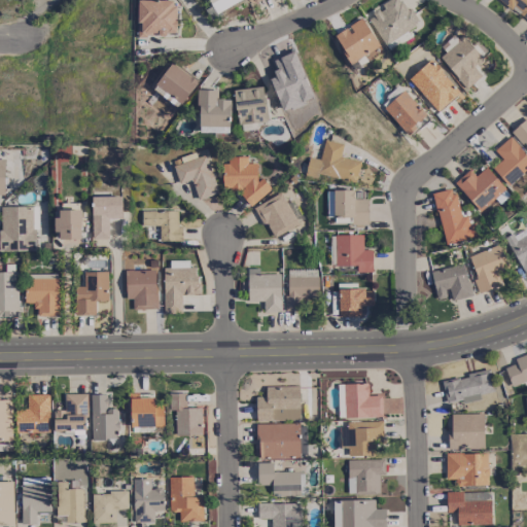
[(175,34),(174,0),(163,0),(138,0),(138,35),(175,34)]
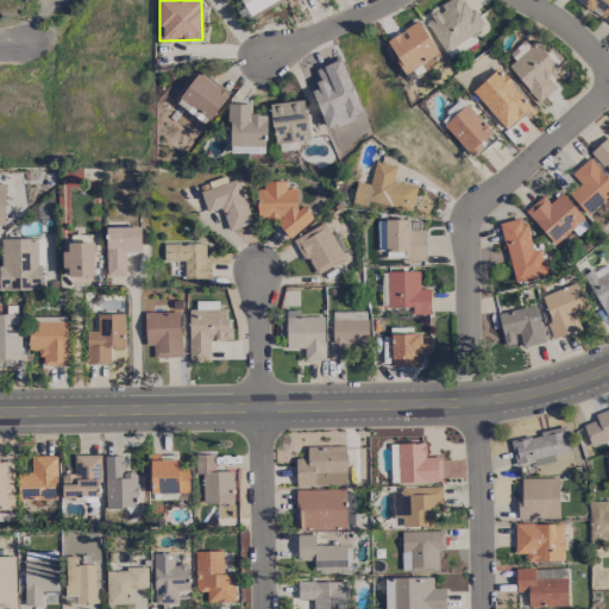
[(277,0),(240,0),(249,16),(277,0)]
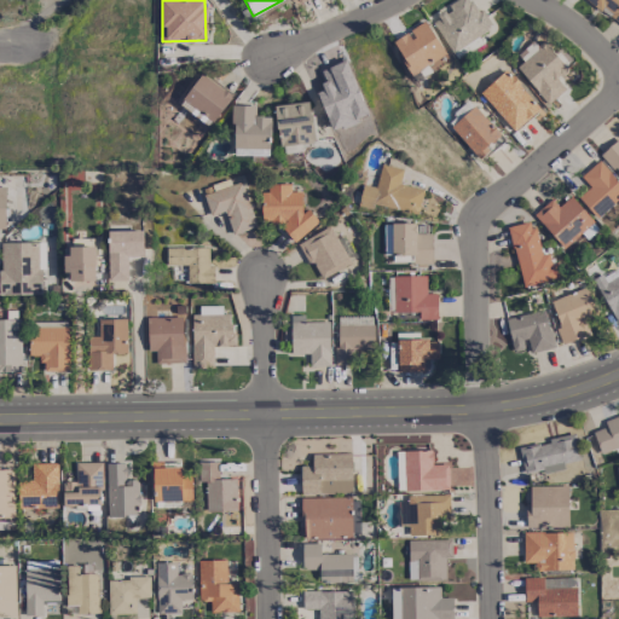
[(431,19),(451,52),(490,29),(472,0),(453,0),(447,5),(450,9),(431,19)]
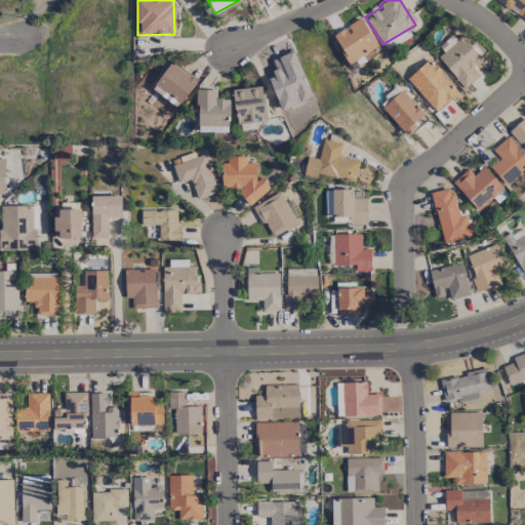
[(524,0),(497,0),(524,22),(524,0)]
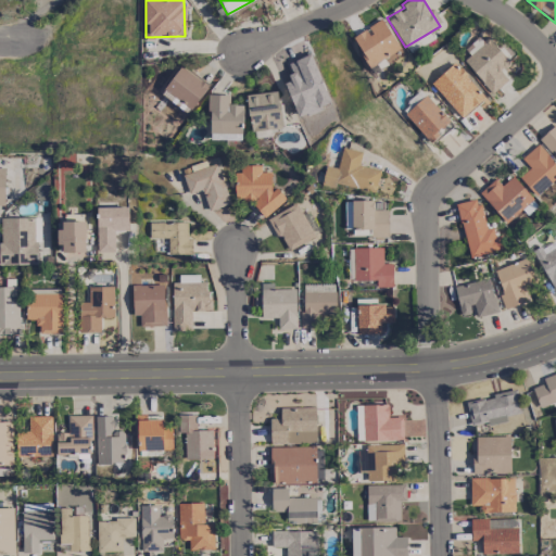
[(399,52),(384,20),(352,34),(367,66),(399,52)]
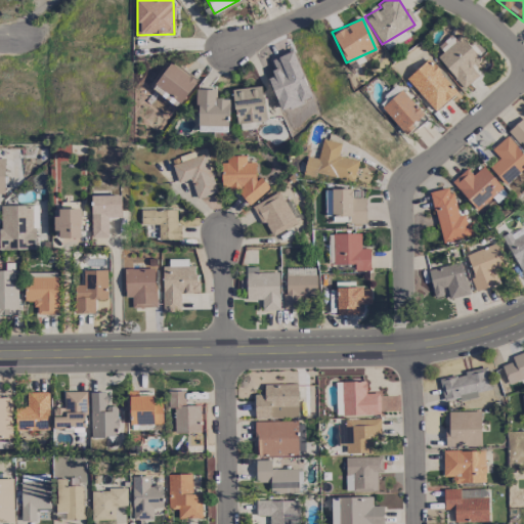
[(436,57),(464,88),(479,75),(472,67),(481,58),(461,36),(455,40),(451,35),(439,45),(443,50),(436,57)]
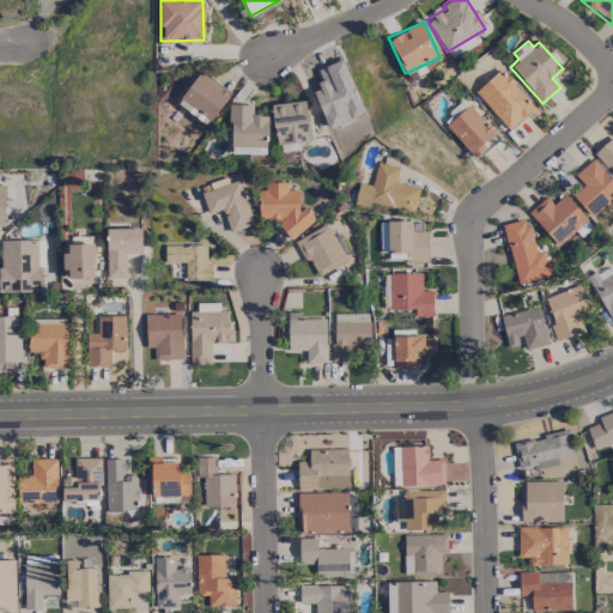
[(315,70),(322,87),(314,91),(328,128),(364,115),(343,59),(315,70)]
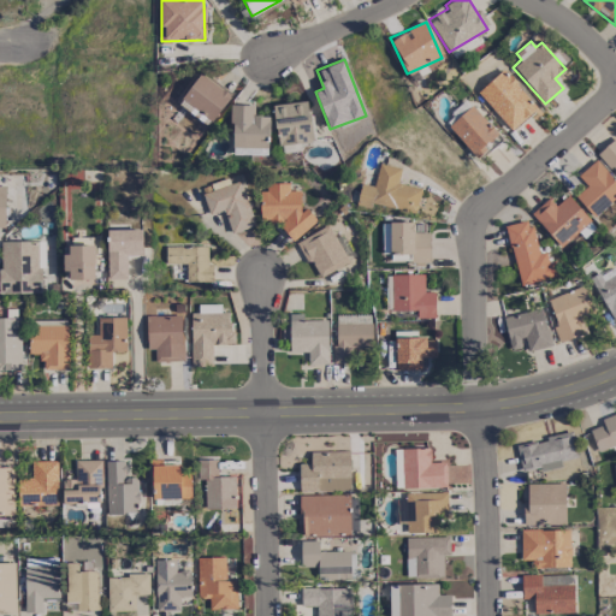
[(510,131),(535,108),(503,69),(477,92),(510,131)]
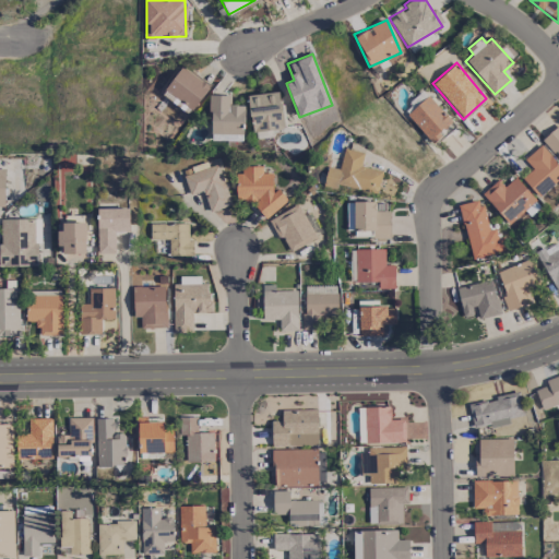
[(210,86),(182,66),(162,93),(188,114),(210,86)]
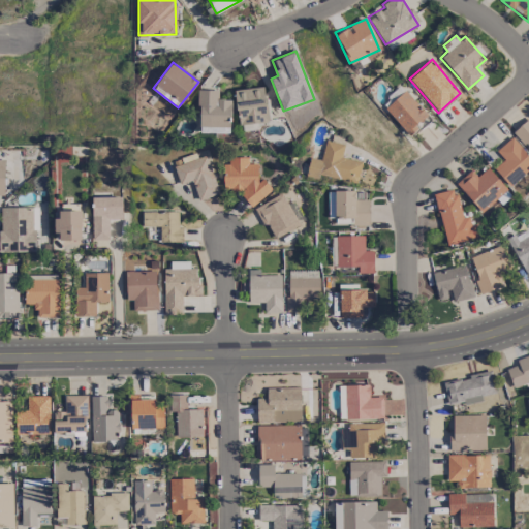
[(234,90),(238,126),(269,122),(265,86),(234,90)]
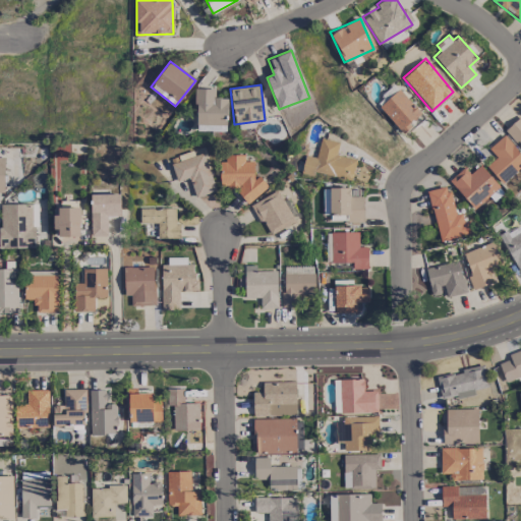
[(195,130),(227,130),(228,98),(215,98),(215,89),(196,89),(195,130)]
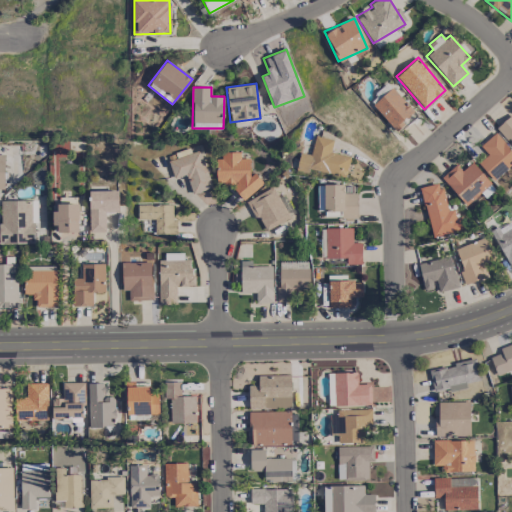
[(403,121),(413,111),(392,87),(372,105),(396,132),(405,123),(403,121)]
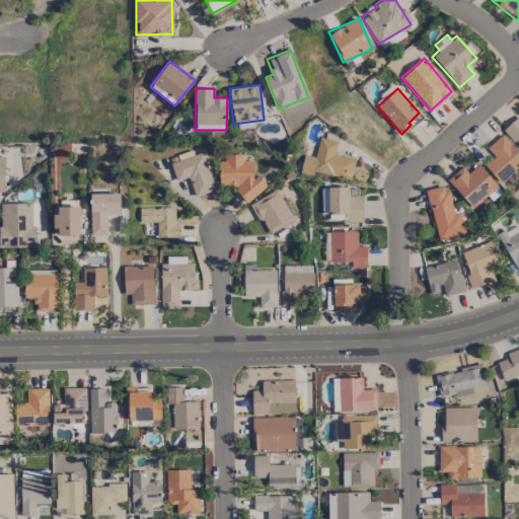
[(518,117),(518,116),(504,129),(518,145),(518,117)]
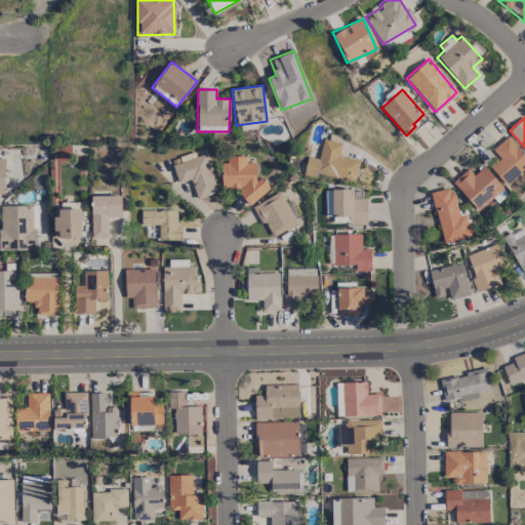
[(524,155),(509,135),(492,149),(499,158),(490,166),(506,186),(524,170),(524,155)]
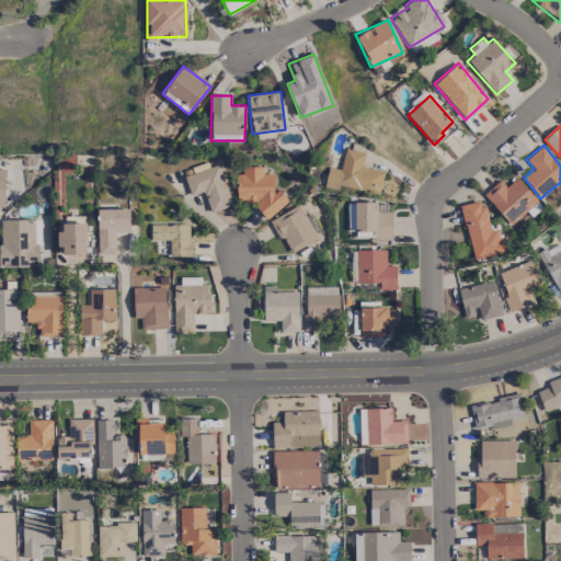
[(328,167),(324,183),(378,195),(384,171),(362,167),(365,153),(344,149),(340,170),(328,167)]
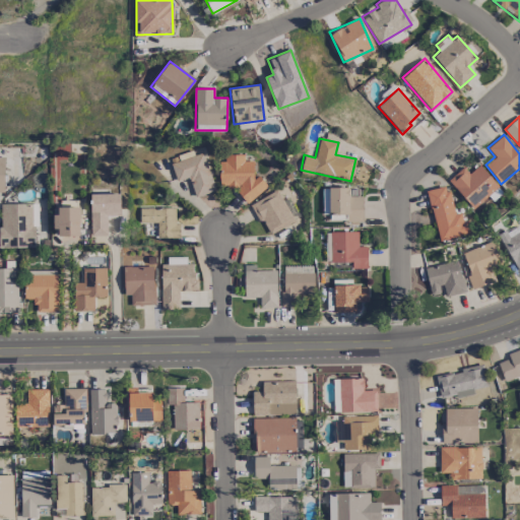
[(214,190),(202,152),(193,154),(192,149),(177,154),(179,160),(170,164),(176,182),(188,178),(195,197),(214,190)]
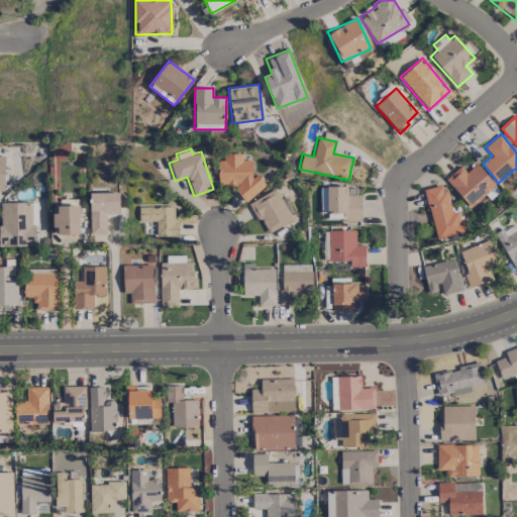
[(239,197),(262,197),(262,176),(251,176),(251,160),(242,160),(242,152),(219,153),(219,186),(239,186),(239,197)]
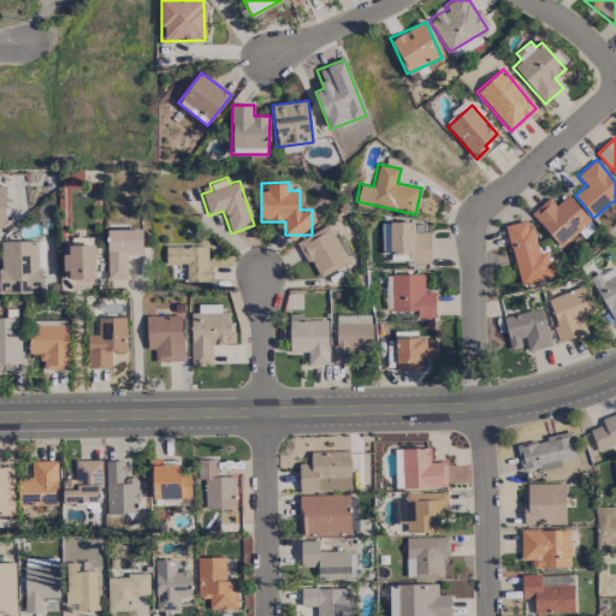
[(519,284),(555,277),(552,261),(548,262),(545,252),(537,253),(531,220),(507,225),(519,284)]
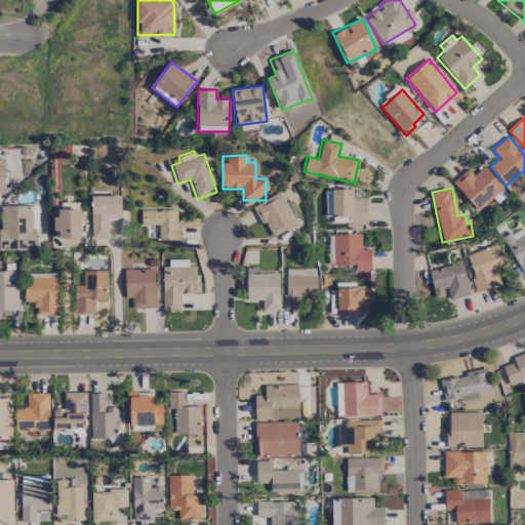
[(331,189),(332,223),(365,223),(365,198),(352,198),(352,189),(331,189)]
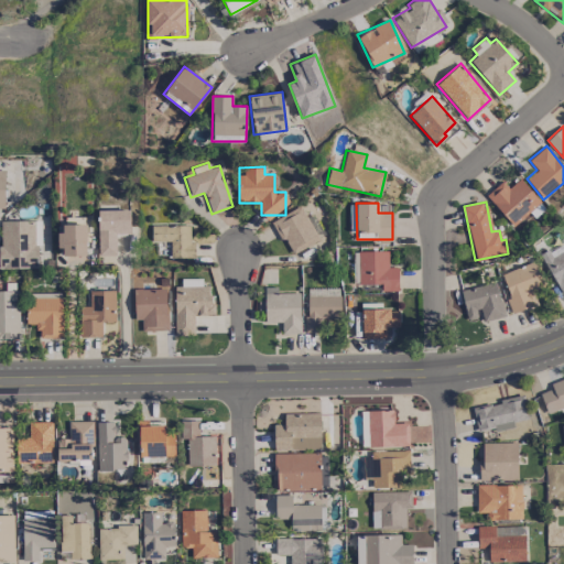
[(272,220),(291,256),(318,240),(300,206),(272,220)]
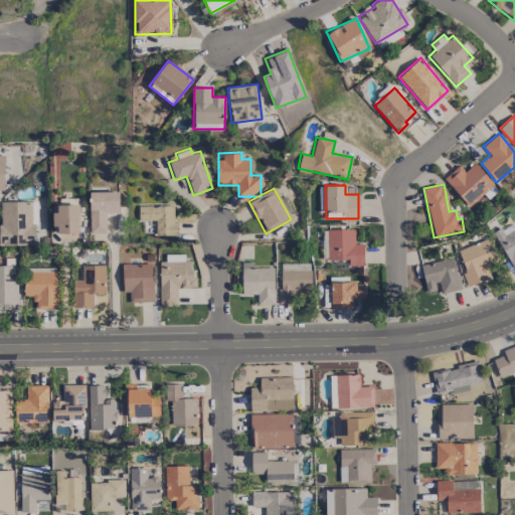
[(119,191),(89,192),(90,233),(105,232),(105,213),(119,212),(119,191)]
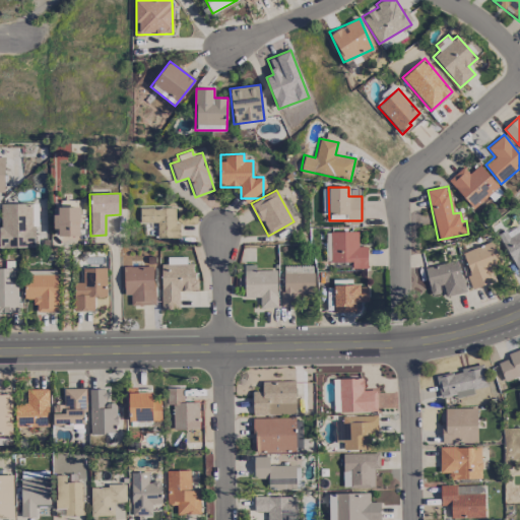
[(0,247),(33,247),(33,203),(0,203),(0,247)]
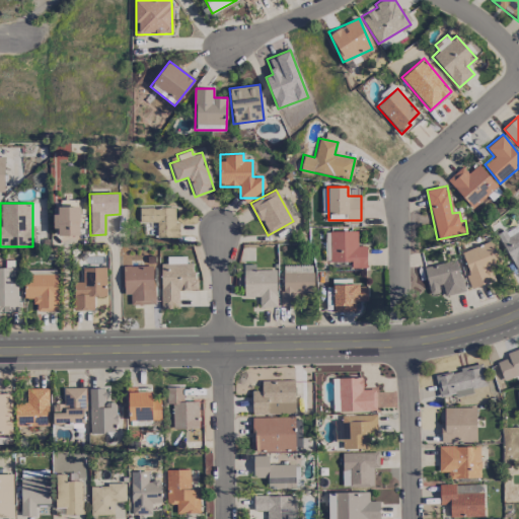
[(55,235),(79,235),(80,207),(56,206),(55,235)]
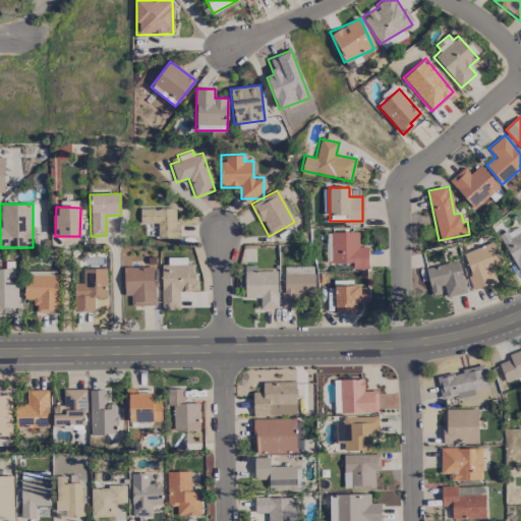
[(179,237),(179,222),(175,223),(175,208),(139,209),(139,223),(157,223),(157,238),(179,237)]
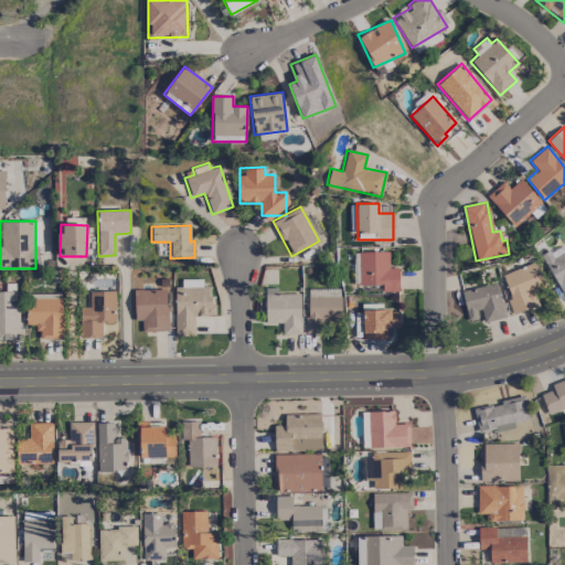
[(542,254),(560,292),(564,290),(564,246),(564,244),(542,254)]
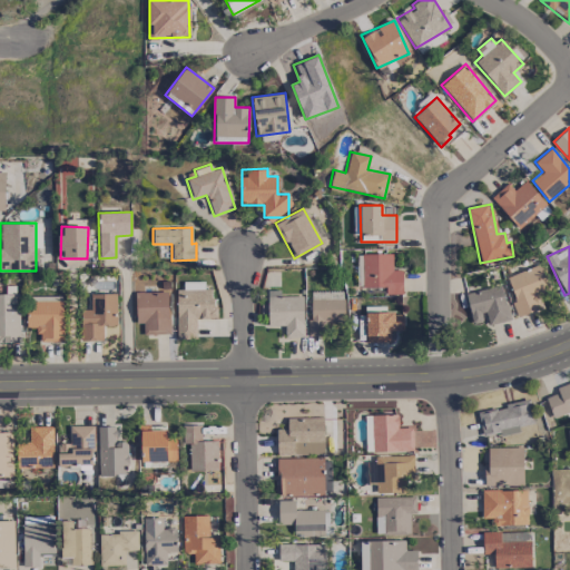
[(402,294),(402,269),(392,271),(391,253),(361,254),(362,287),(385,286),(385,294),(402,294)]
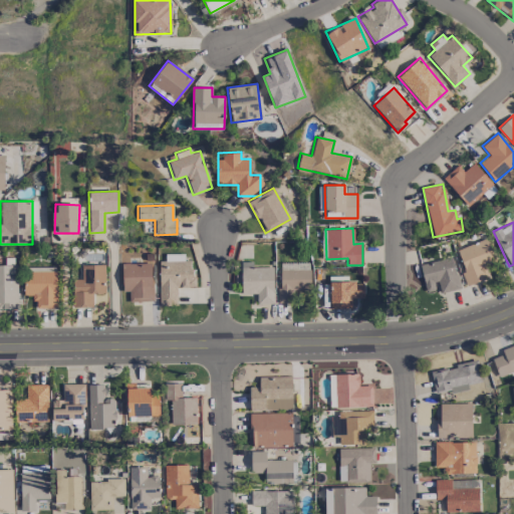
[(455,250),(468,285),(489,277),(484,263),(494,260),(486,238),(455,250)]
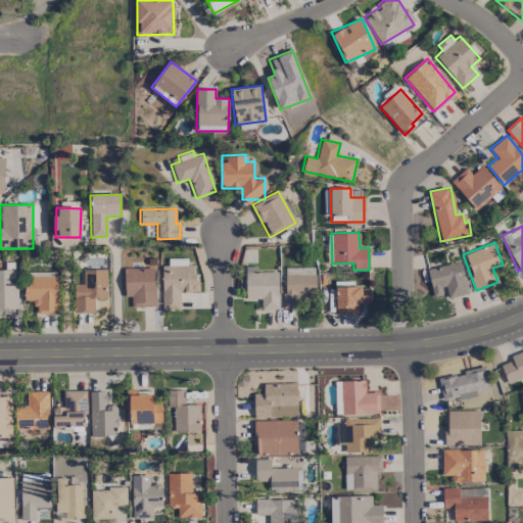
[(467,294),(461,260),(427,268),(433,297),(445,294),(446,298),(467,294)]
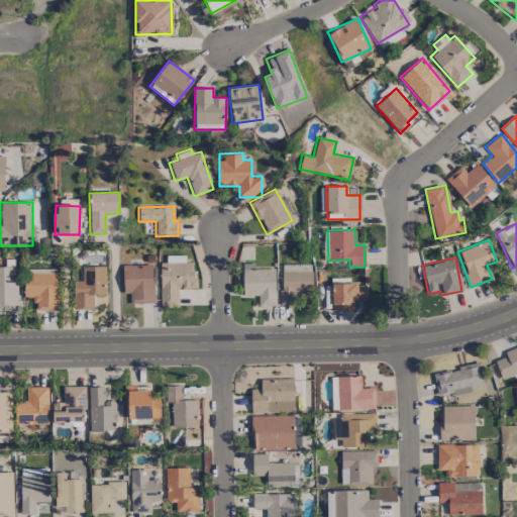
[(160,263),(160,306),(178,307),(178,289),(194,289),(194,263),(160,263)]
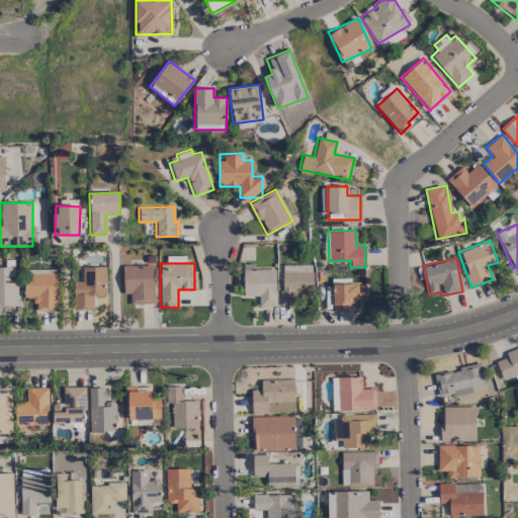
[(275,307),(274,268),(254,268),(254,263),(243,264),(243,296),(258,296),(259,307),(275,307)]
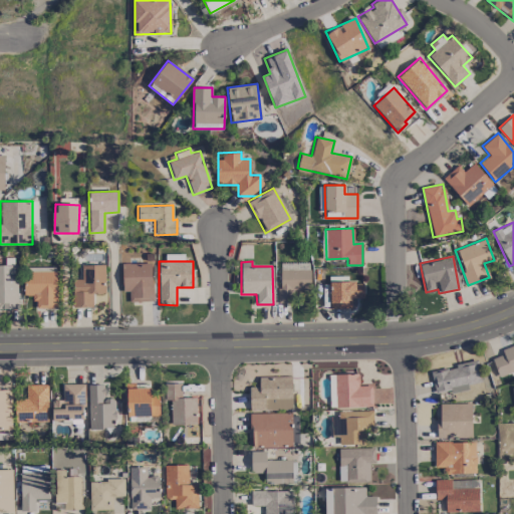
[(152,263),(121,264),(122,291),(129,291),(129,301),(153,301),(152,263)]
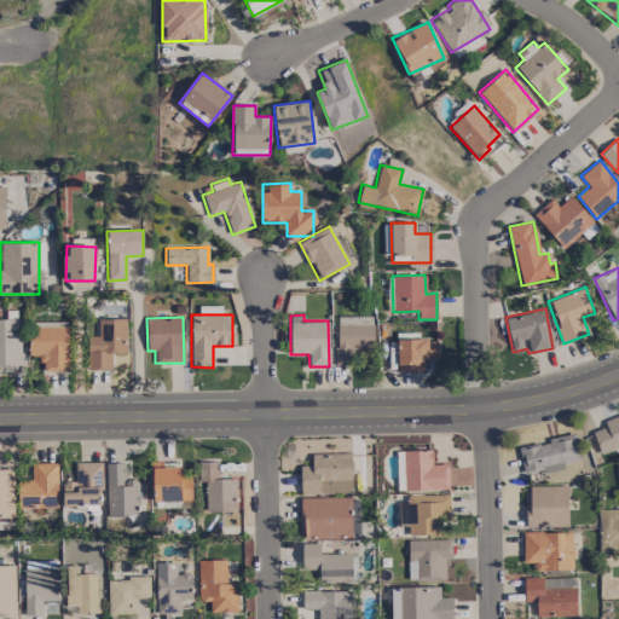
[(335,317),(336,365),(353,365),(352,350),(374,348),(372,317),(335,317)]
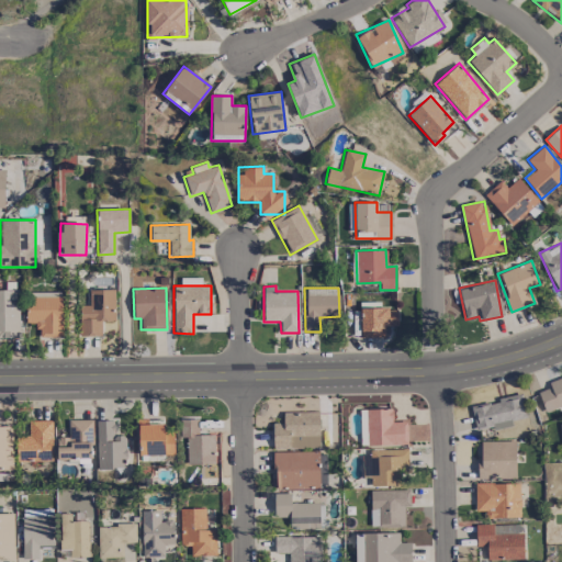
[(114,290),(89,289),(89,305),(80,305),(79,335),(100,336),(101,321),(114,321),(114,290)]
